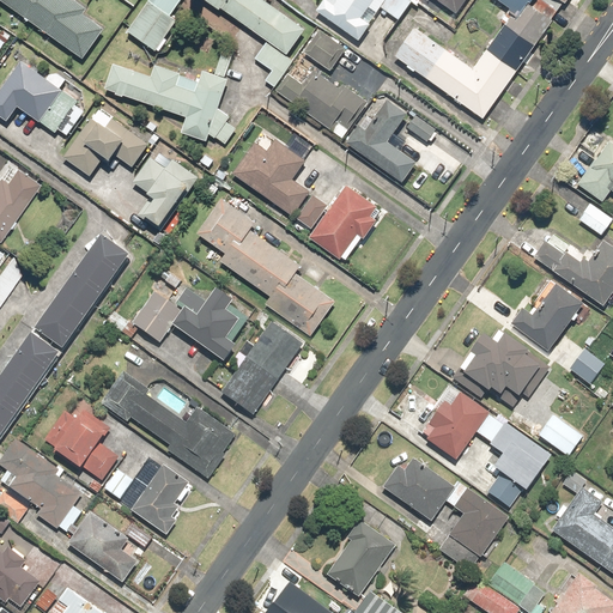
[(1,0),(82,59),(103,29),(82,13),(85,7),(74,0),(1,0)]
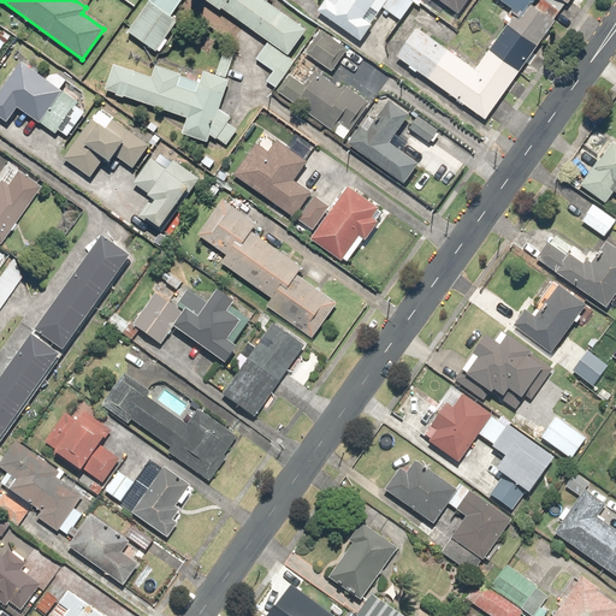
[(182,0),(149,0),(128,31),(158,52),(179,21),(172,15),(182,0)]
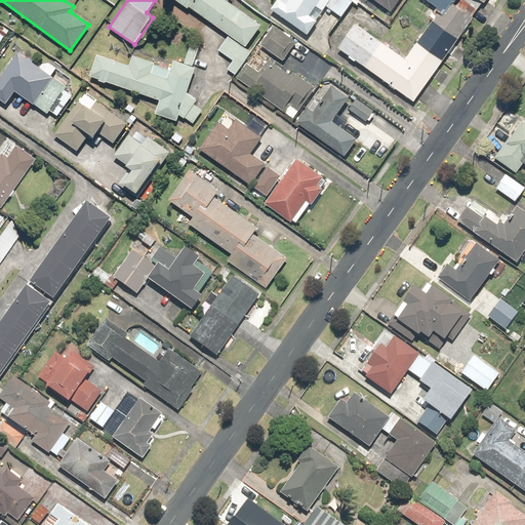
[(177,0),(189,8),(190,6),(230,35),(219,50),(233,61),(227,69),(235,75),(242,66),(254,48),(247,43),(260,26),(225,0),(177,0)]
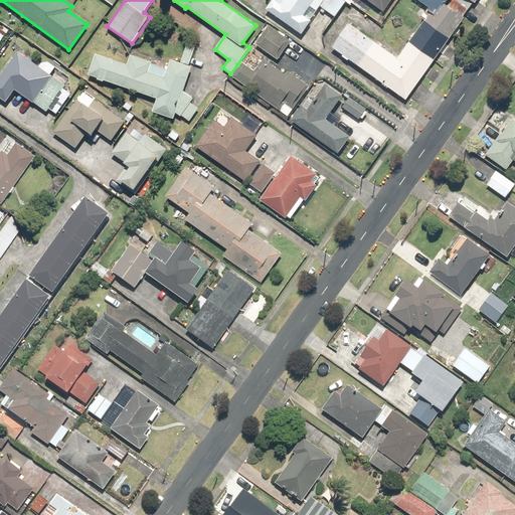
[(271,0),(266,8),(302,33),(320,6),(335,16),(346,1),(345,0),(271,0)]
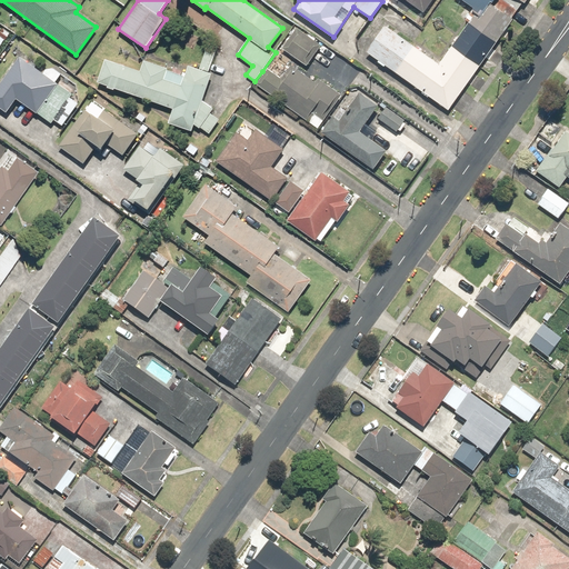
[(406,0),(425,12),(432,0),(406,0)]
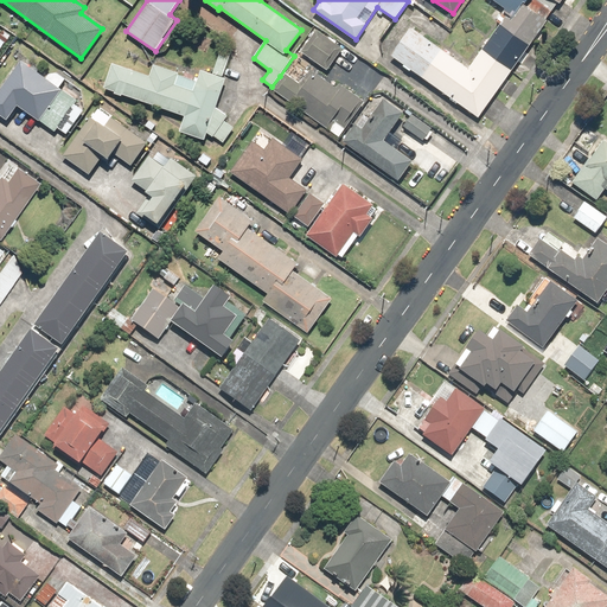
[(521,0),(493,0),(511,13),(521,0)]
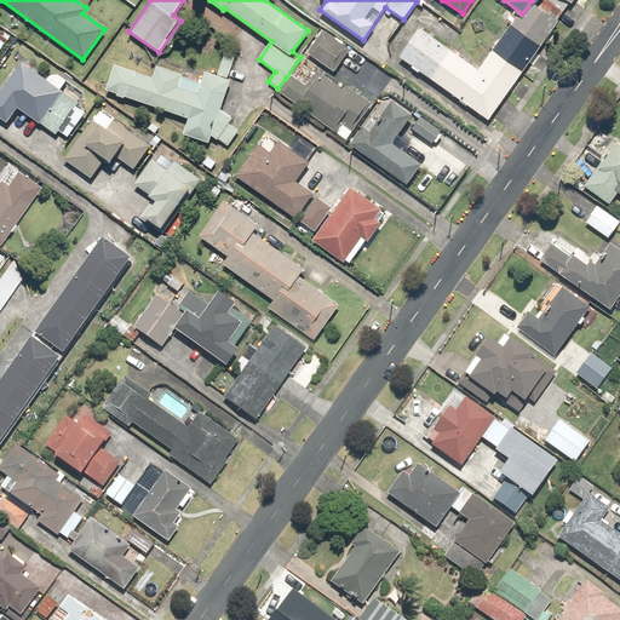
[(491,120),(560,18),(535,3),(521,23),(514,18),(480,68),(420,28),(400,58),(491,120)]
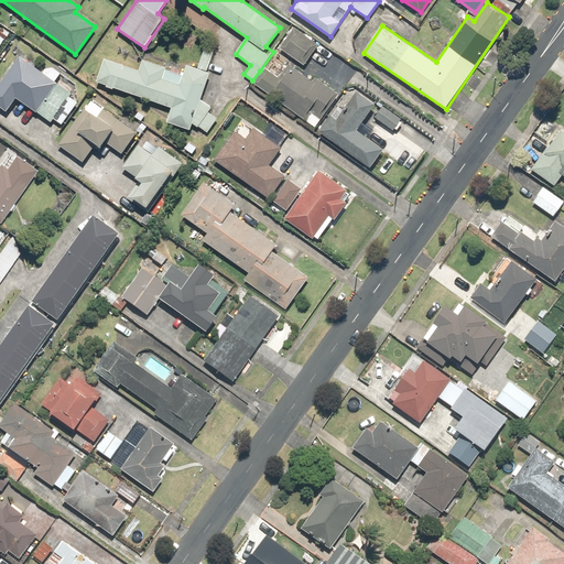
[(314,41),(293,28),(280,49),(306,65),(316,50),(311,46),(314,41)]
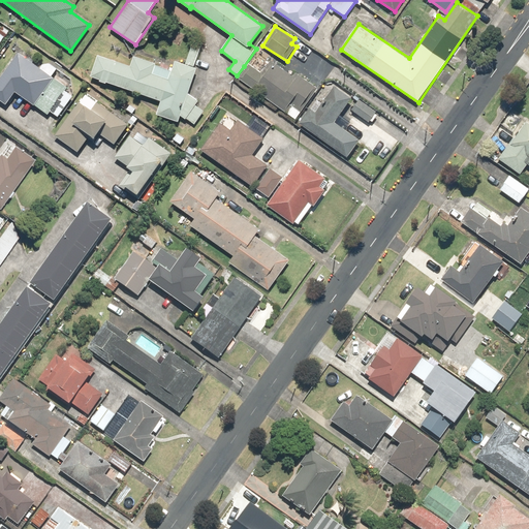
[(0,30),(0,43),(9,31),(3,27),(0,30)]
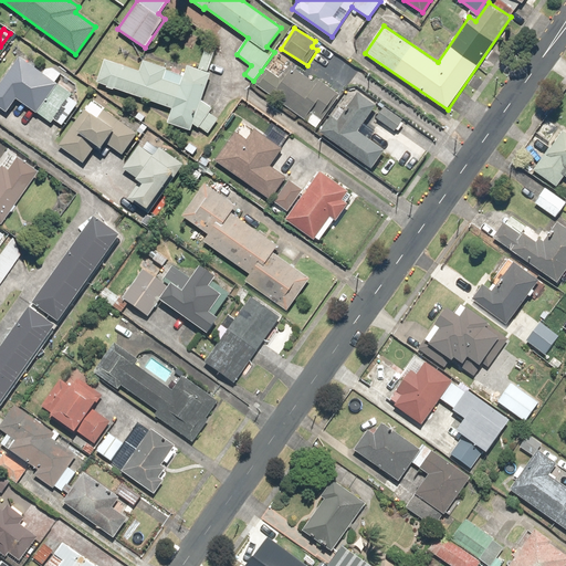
[(43,73),(20,58),(0,85),(0,106),(7,111),(16,97),(51,122),(53,118),(63,125),(79,102),(70,96),(72,94),(54,82),(61,72),(50,64),(43,73)]
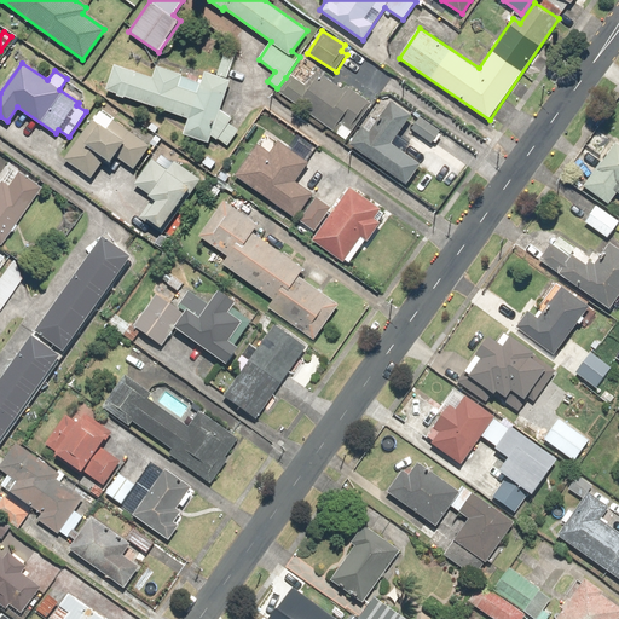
[(220,109),(230,79),(204,70),(201,80),(158,67),(155,79),(115,67),(106,91),(189,117),(184,134),(209,143),(210,137),(218,140),(219,139),(229,145),(239,129),(230,122),(232,116),(220,109)]
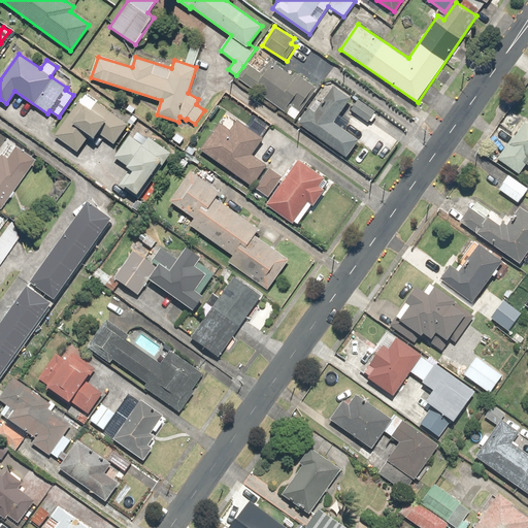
[(292,105),(300,110),(316,87),(297,73),(294,78),(269,63),(262,75),(251,67),(241,80),(288,111),(292,105)]
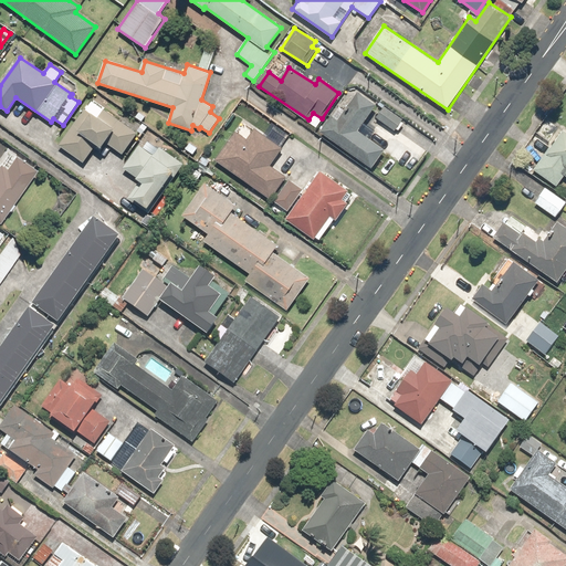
[(376,102),(359,91),(342,118),(333,113),(321,133),(374,166),(384,149),(356,132),(376,102)]
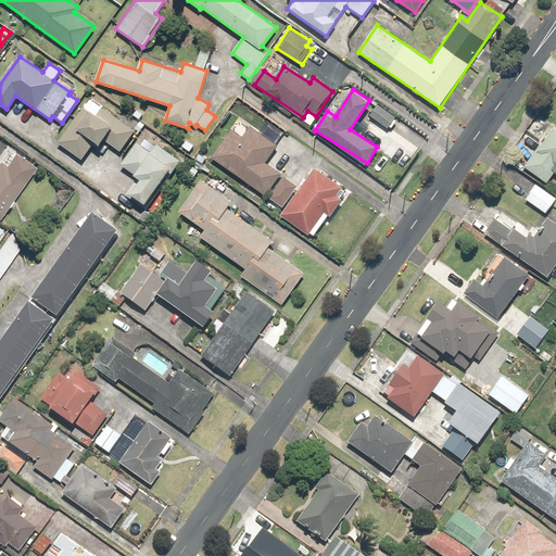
[(136,129),(91,98),(59,142),(83,159),(95,141),(100,144),(103,140),(119,151),(136,129)]
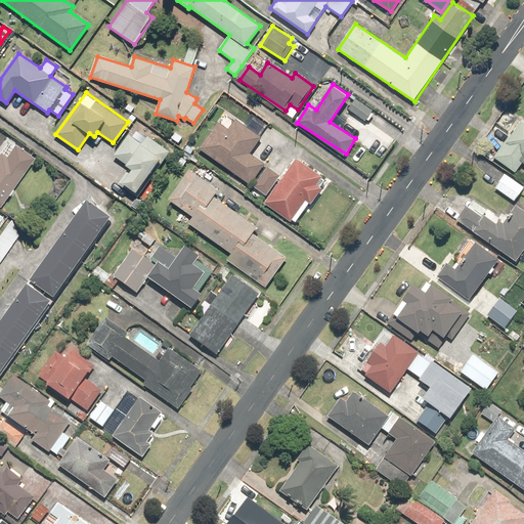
[(374,111),(356,98),(348,110),(365,122),(374,111)]
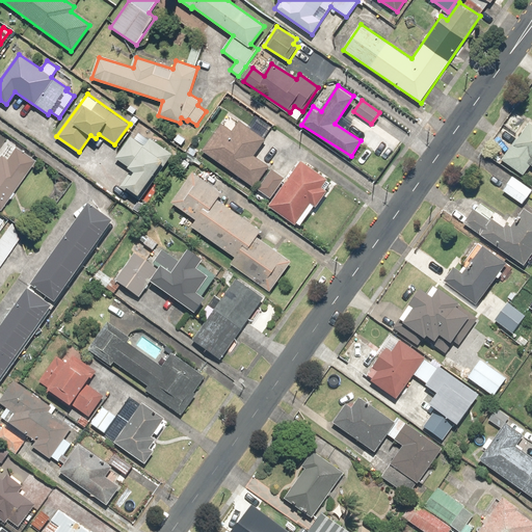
[(222,123),(203,152),(255,187),(269,166),(254,156),(266,139),(240,121),(234,130),(222,123)]
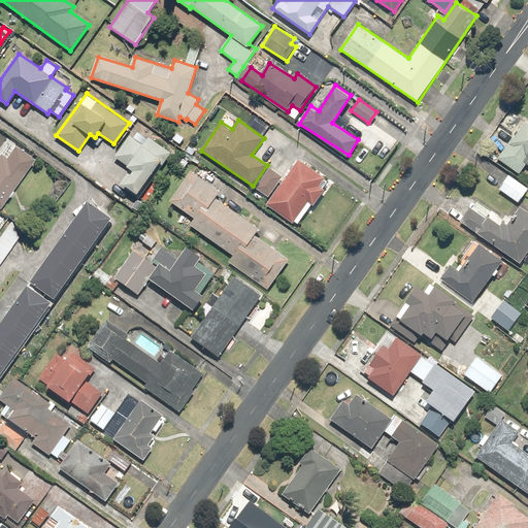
[(527,121),(526,120),(498,158),(518,172),(525,163),(527,164),(527,121)]
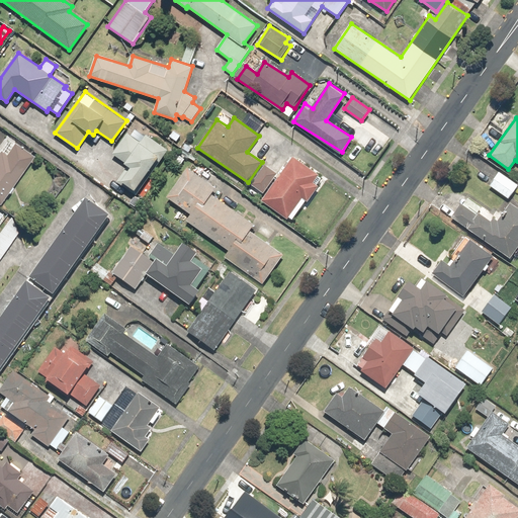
[(136,190),(167,148),(147,134),(145,137),(136,130),(132,135),(127,133),(111,154),(133,169),(123,181),(136,190)]
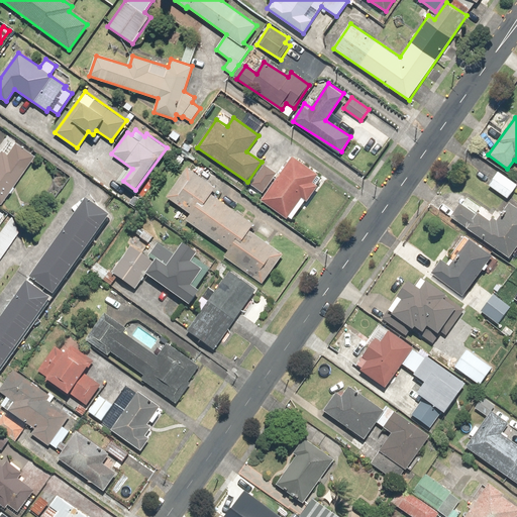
[(0,205),(31,156),(12,144),(6,154),(0,150),(0,205)]
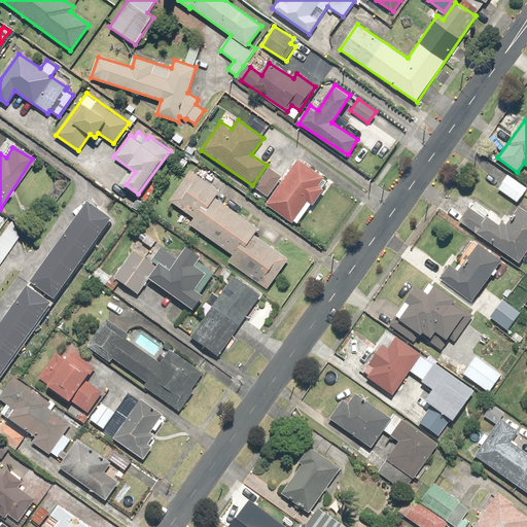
[(325,176),(300,157),(266,204),(292,223),(294,220),(299,222),(323,188),(319,185),(325,176)]
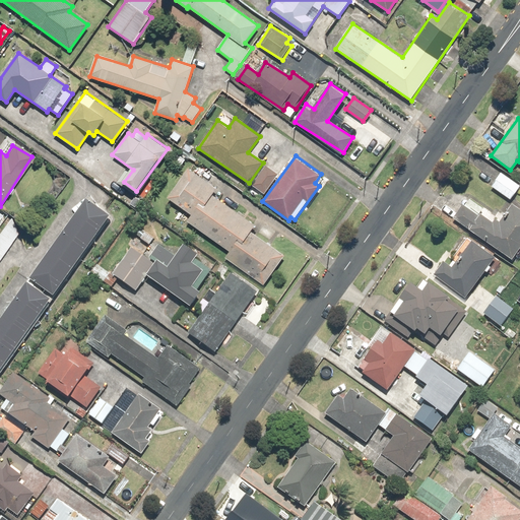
[(278,173),(265,164),(253,184),(265,192),(278,173)]
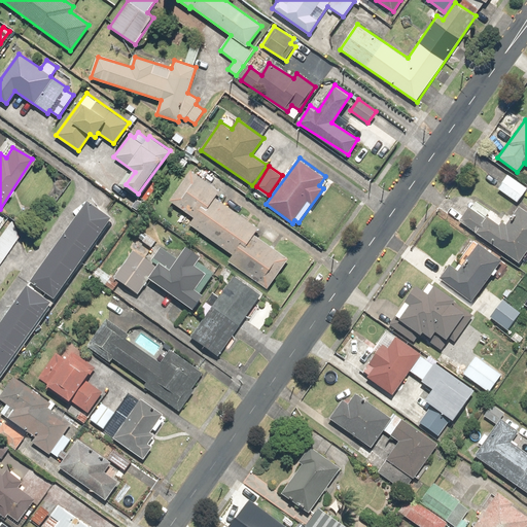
[(191,171),(171,199),(195,216),(189,223),(233,255),(229,261),(267,289),(288,259),(255,235),(259,230),(216,199),(221,191),(191,171)]
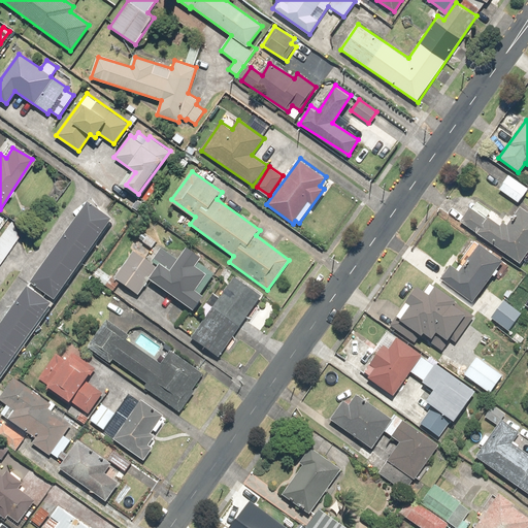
[(527,191),(527,187),(506,174),(498,188),(521,202),(527,191)]
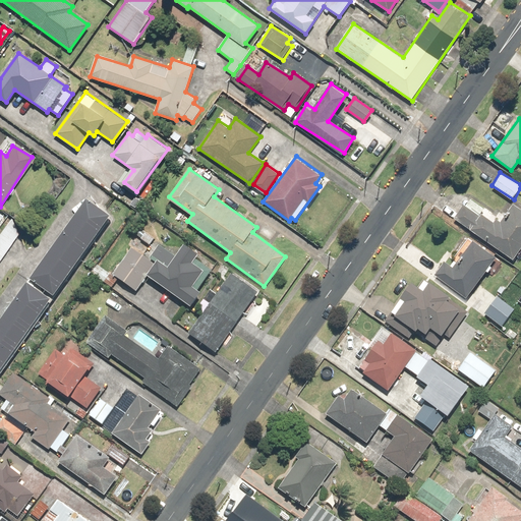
[(29,284),(54,302),(113,218),(89,199),(29,284)]
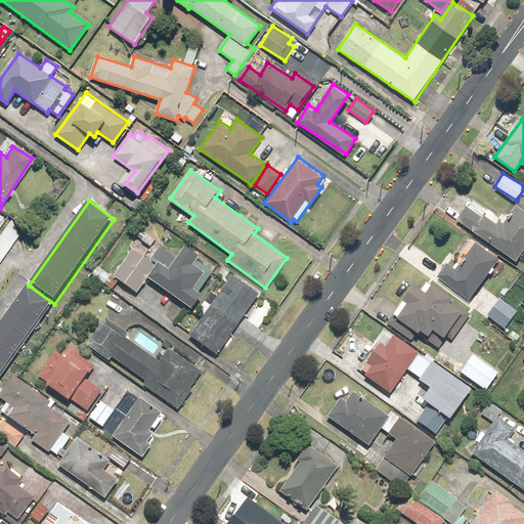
[(468,204),(457,219),(515,262),(523,249),(523,212),(516,206),(504,223),(499,220),(496,225),(468,204)]
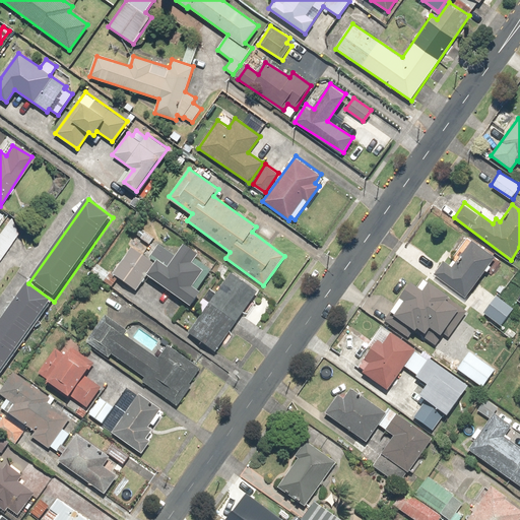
[(0,260),(24,224),(10,215),(0,231),(0,260)]
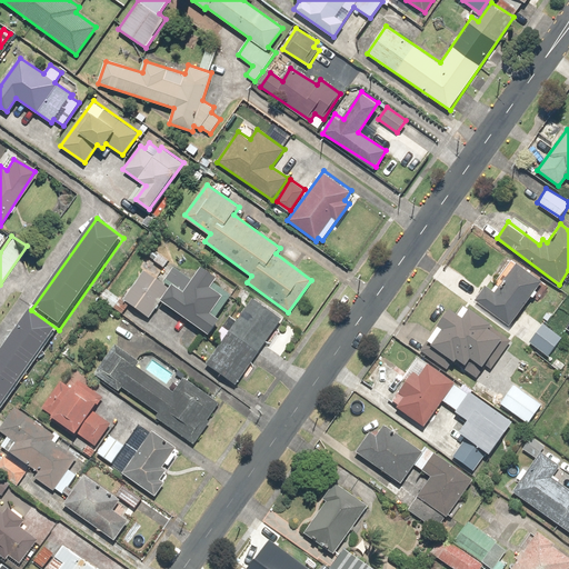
[(510,326),(541,280),(515,262),(496,291),(486,285),(475,301),(510,326)]
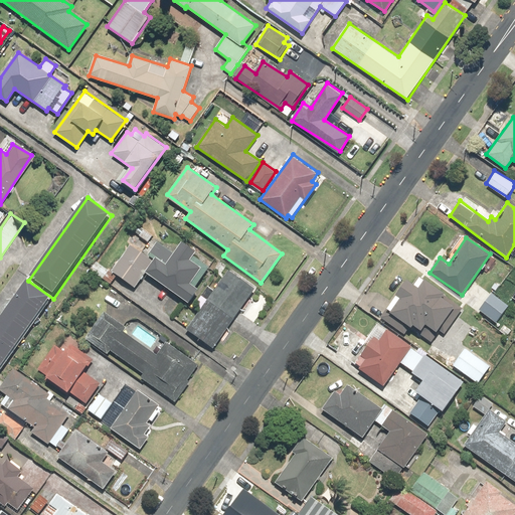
[(136,290),(146,276),(189,307),(199,294),(194,290),(209,270),(194,259),(195,256),(182,246),(175,256),(157,243),(147,256),(132,245),(112,273),(136,290)]
